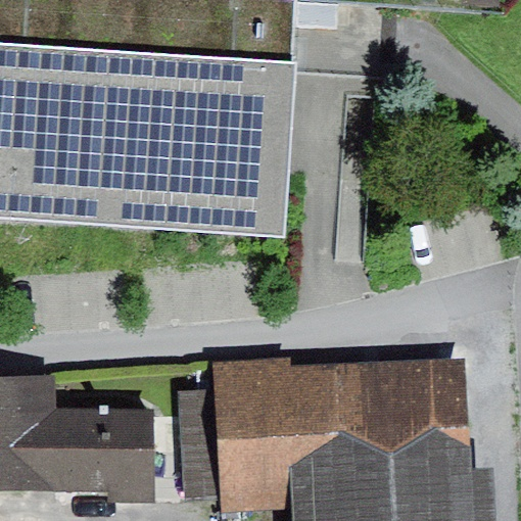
[(0,216),(286,235),(301,0),(0,0),(0,216)]
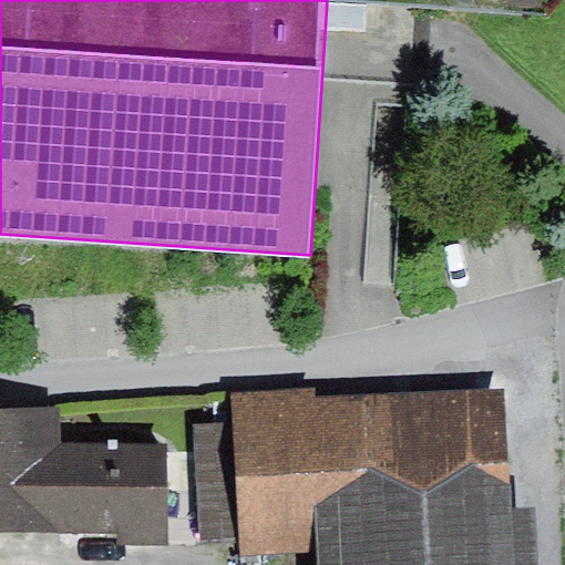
[(312,387),(226,392),(228,420),(235,541),(236,557),(314,553),(314,564),(537,564),(534,506),(510,507),(503,389),(314,399),(312,387)]
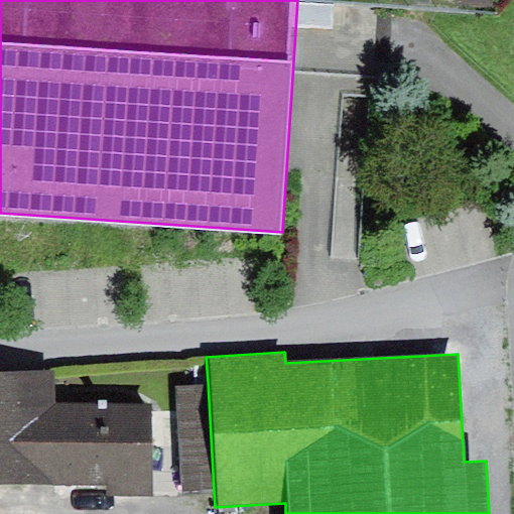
[(51,371),(0,372),(0,484),(54,483),(52,402),(51,371)]
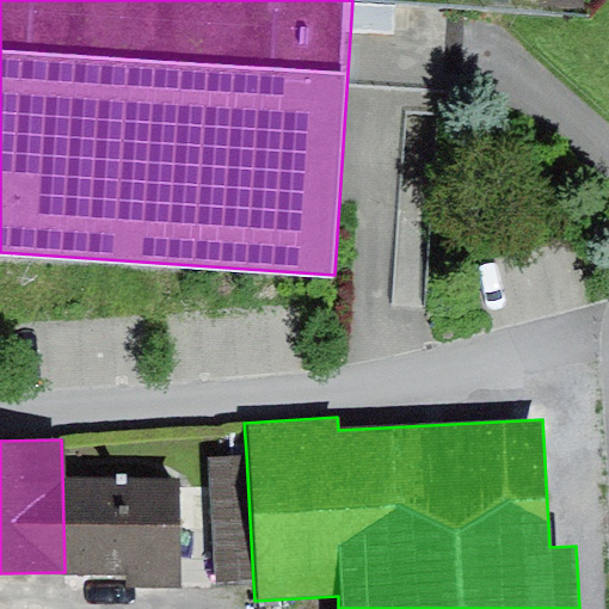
[(253,583),(246,453),(208,455),(215,585),(253,583)]
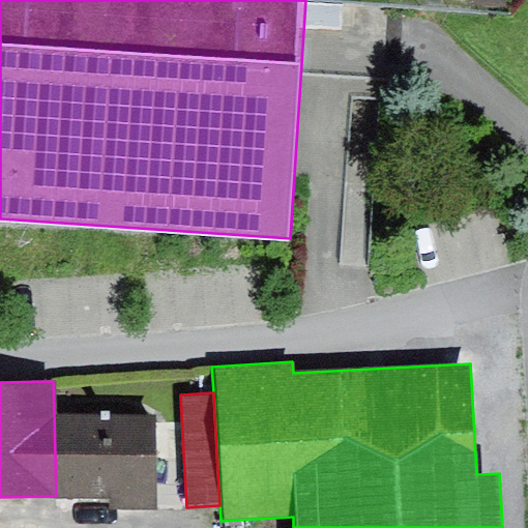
[(154,413),(54,413),(56,496),(109,496),(109,509),(154,509),(154,413)]
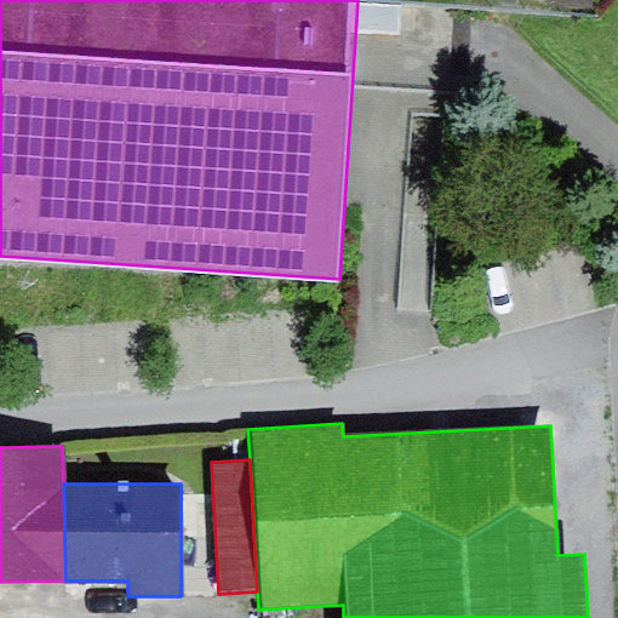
All buildings are outlined.
